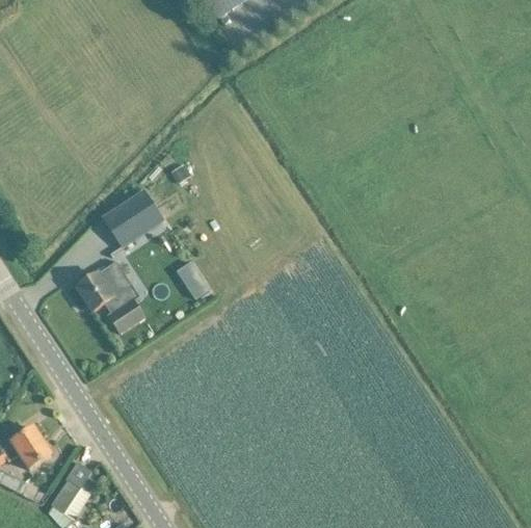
[(179,182),(190,175),(183,161),(170,169),(179,182)]
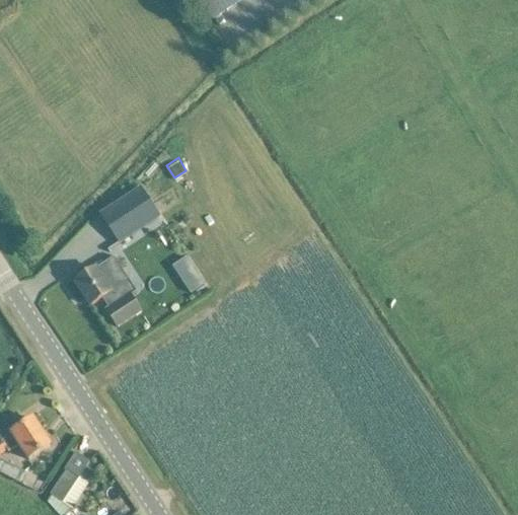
[(143,209),(124,189),(85,226),(104,245),(143,209)]
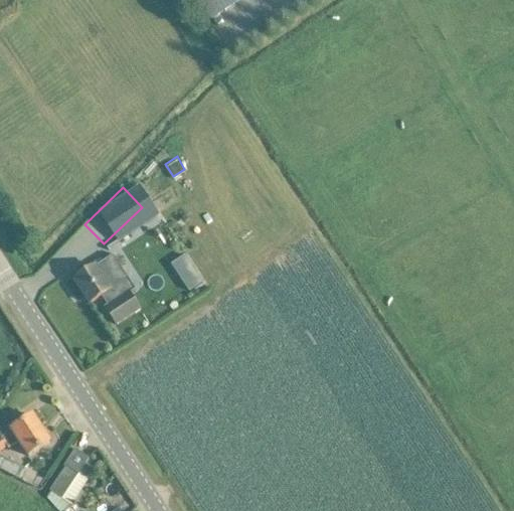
[(184,252),(171,262),(189,288),(202,280),(184,252)]
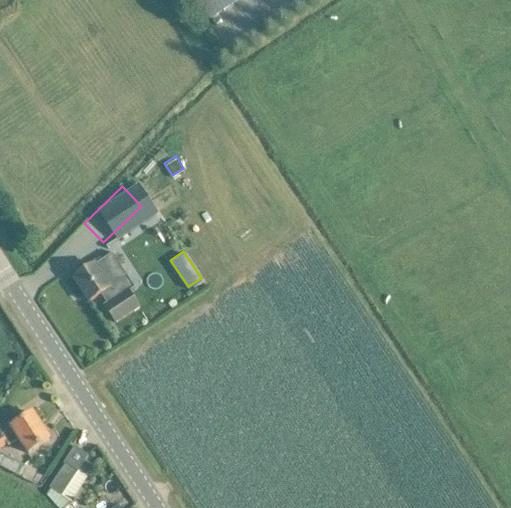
[(90,265),(73,276),(89,299),(100,292),(107,302),(104,303),(115,320),(132,309),(138,305),(128,289),(134,285),(126,273),(112,252),(95,263),(94,262),(90,265)]
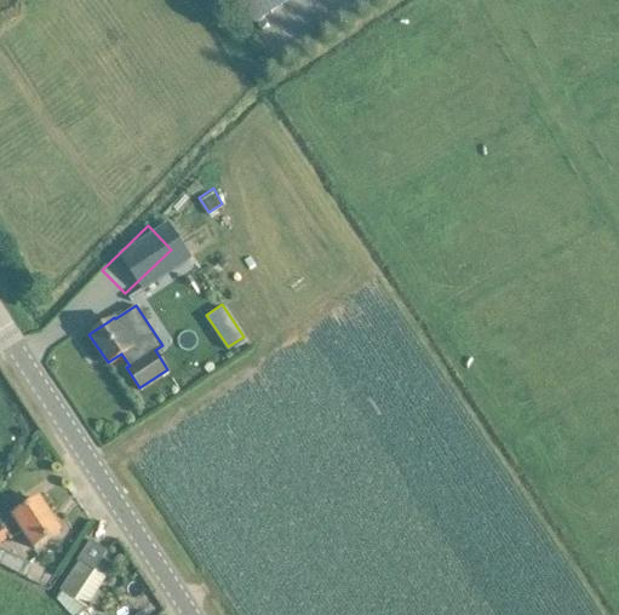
[(18,490),(0,501),(0,538),(7,534),(9,538),(22,529),(34,546),(59,529),(39,498),(28,505),(18,490)]
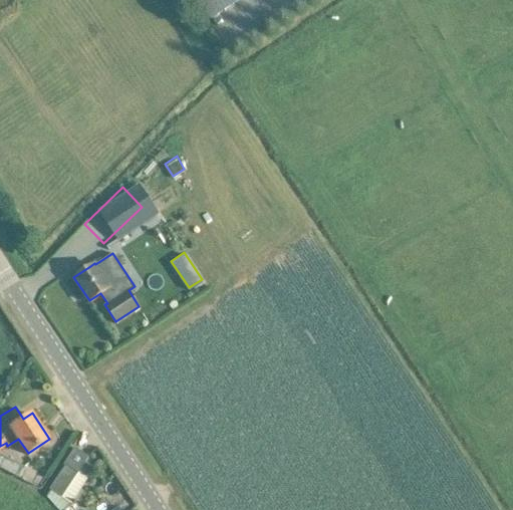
[(74,446),(63,463),(64,464),(49,487),(61,495),(78,470),(85,459),(87,455),(74,446)]
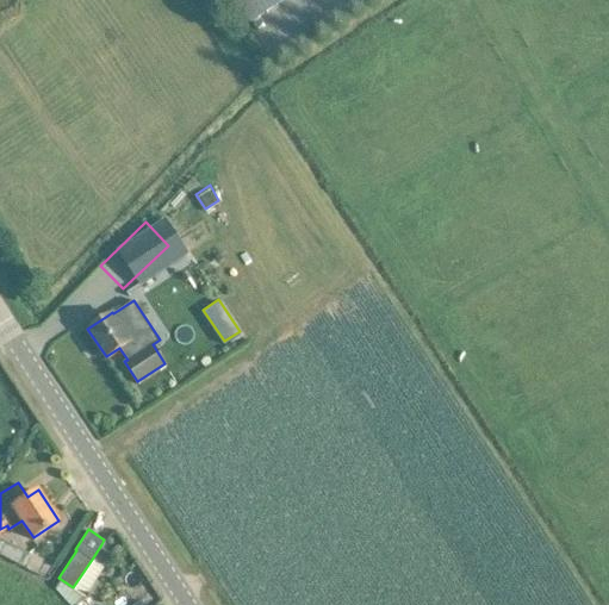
[(28,552),(0,537),(0,553),(22,563),(28,552)]
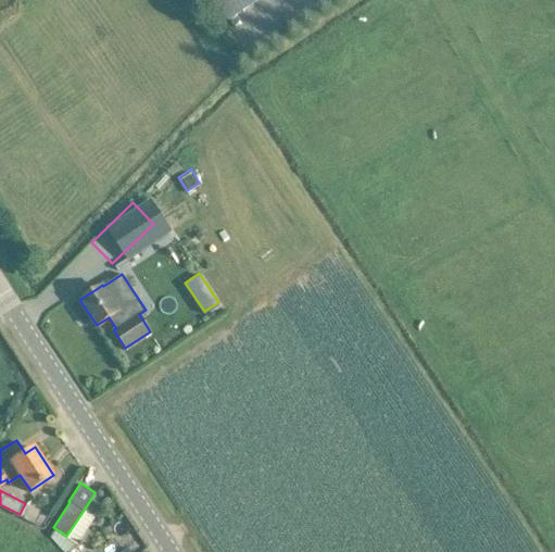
[(85,509),(95,515),(102,503),(92,497),(85,509)]
